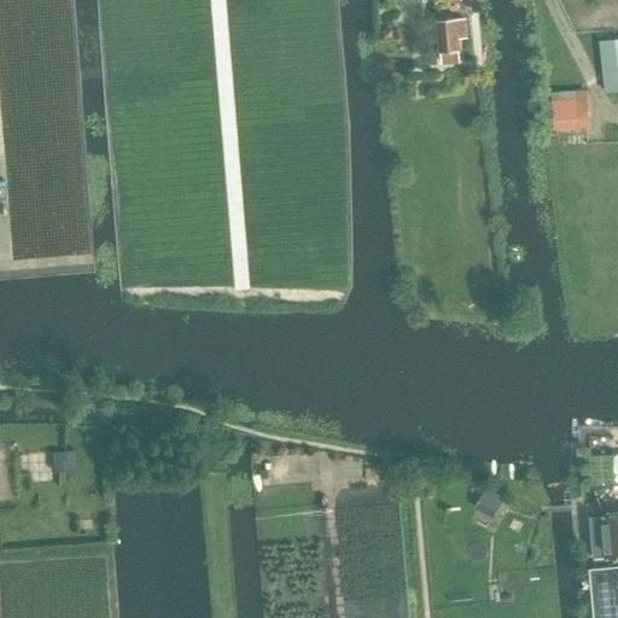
[(436,23),(439,52),(460,51),(459,39),(467,38),(466,19),(436,23)]
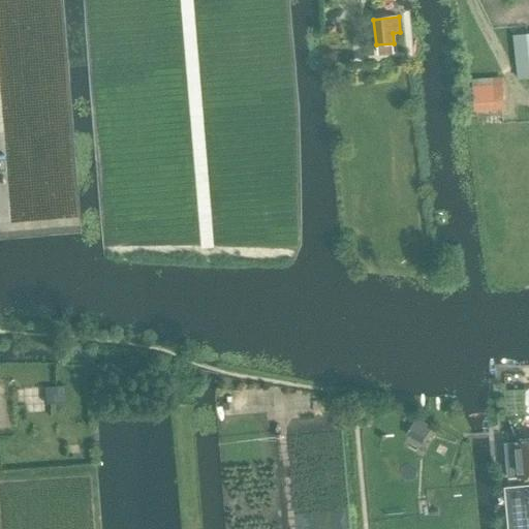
[(528,66),(528,33),(527,34),(514,35),(517,68),(528,66)]
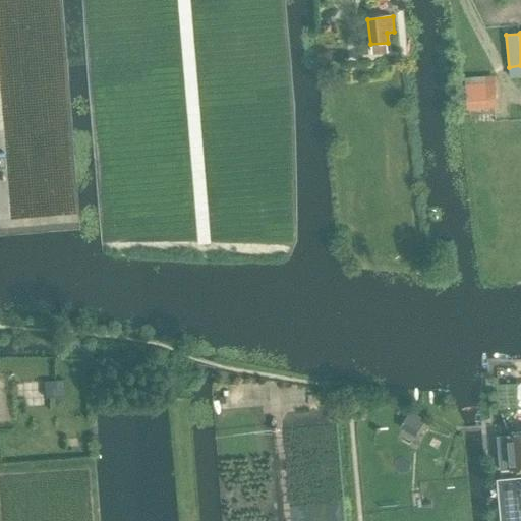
[(470,79),(467,79),(467,89),(468,101),(495,99),(493,78),(470,79)]
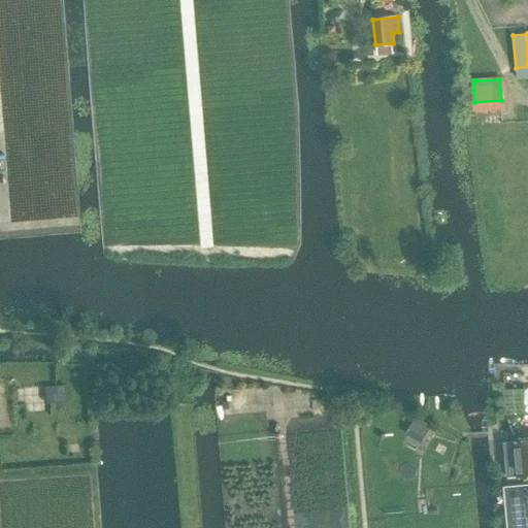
[(64,386),(43,387),(44,403),(65,402),(64,386)]
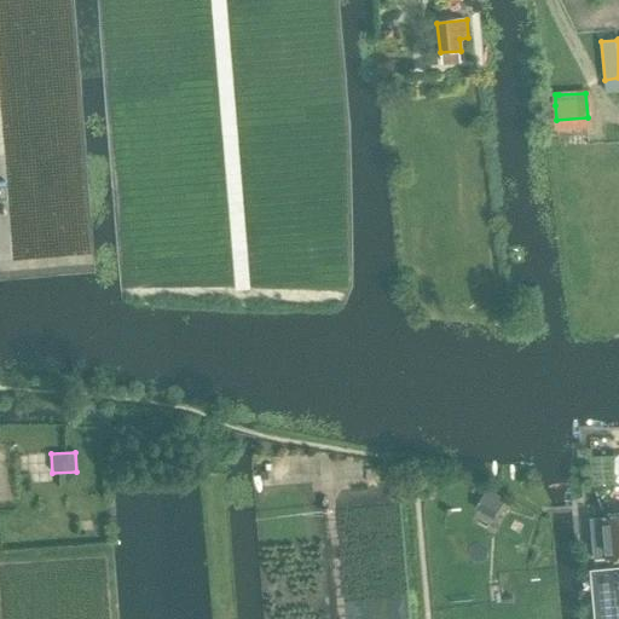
[(618,516),(603,519),(605,525),(591,526),(595,562),(618,559),(618,516)]
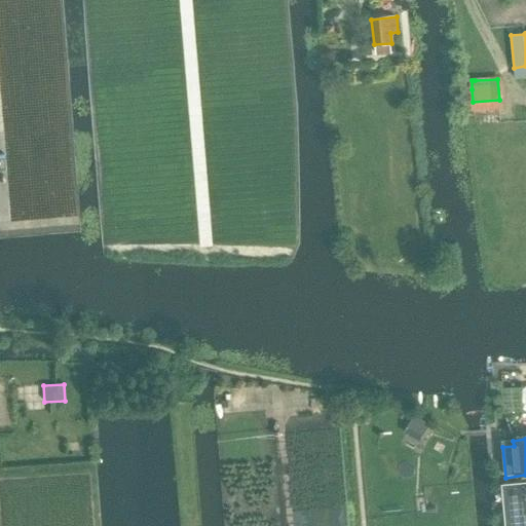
[(508,525),(525,525),(525,484),(503,487),(508,525)]
